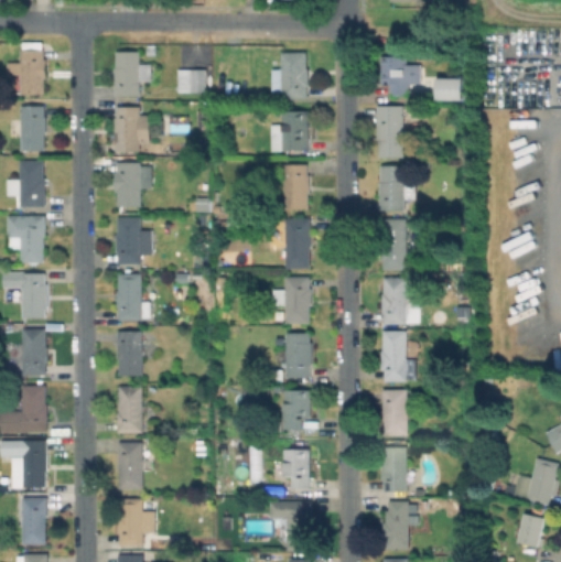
[(42,51),(42,61),(44,61),(44,79),(43,79),(43,95),(20,96),(20,76),(6,76),(6,64),(19,64),(19,51),(42,51)]
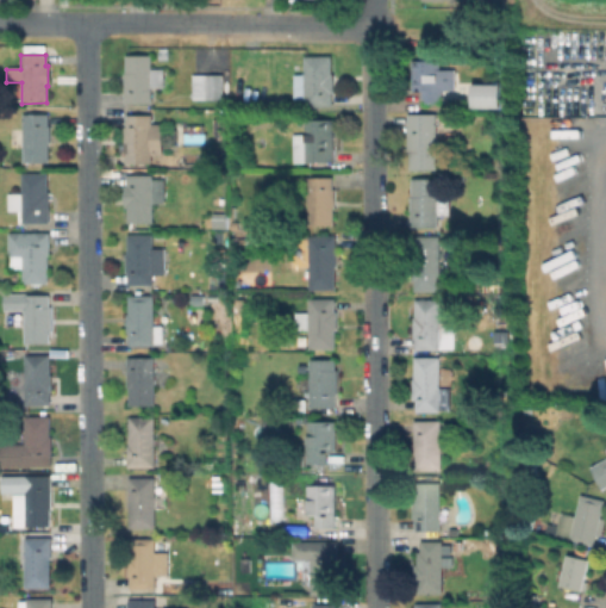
[(149,56),(150,104),(123,105),(123,75),(124,74),(124,57),(149,56)]
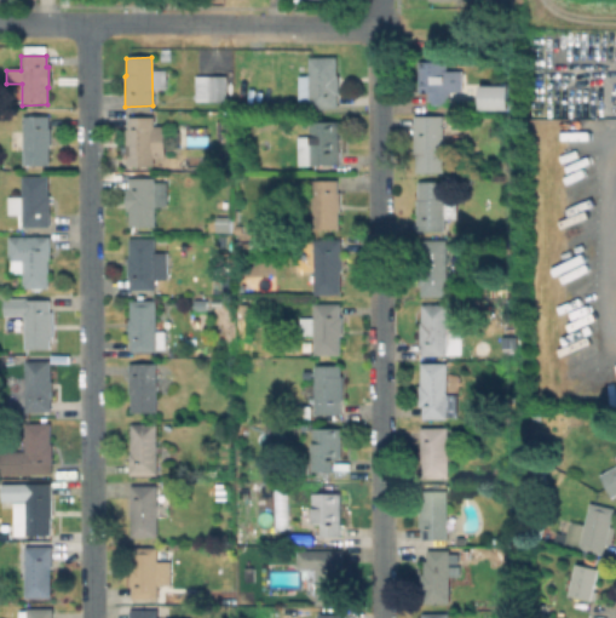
[(335,58),(335,76),(337,76),(338,96),(335,96),(335,109),(308,109),(308,102),(298,102),(297,78),(308,78),(308,59),(335,58)]
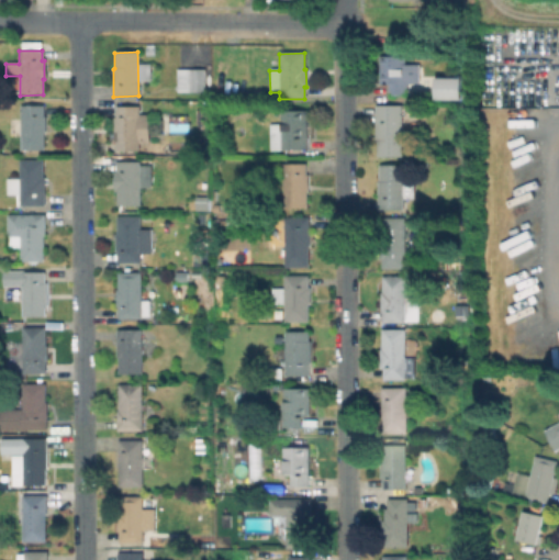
[(404,57),(404,84),(405,84),(405,96),(388,96),(388,86),(379,86),(378,57),(404,57)]
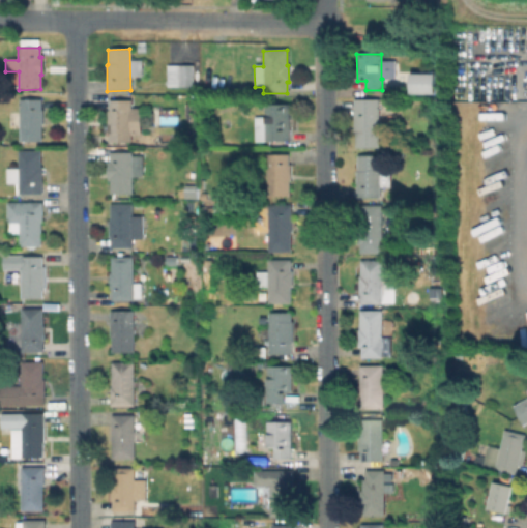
[(195,83),(195,87),(168,87),(168,69),(195,69),(195,83)]
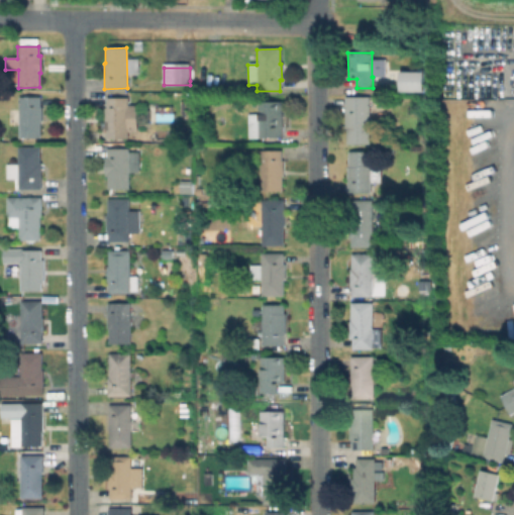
[(423,76),(421,93),(401,91),(403,74),(423,76)]
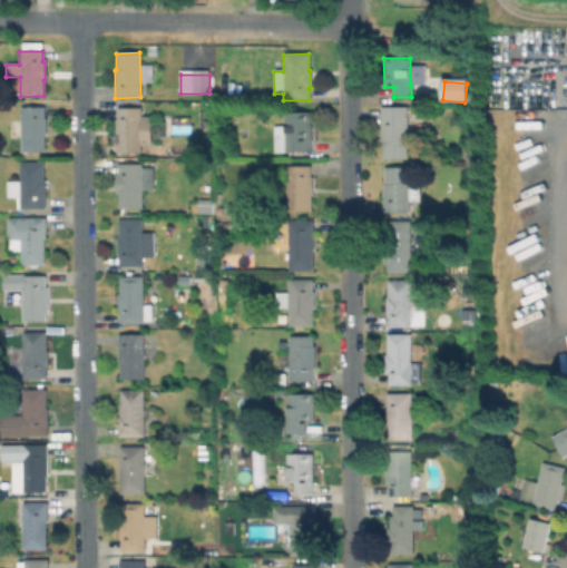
[(42,107),(42,118),(46,118),(46,135),(44,135),(44,153),(20,153),(19,107),(42,107)]
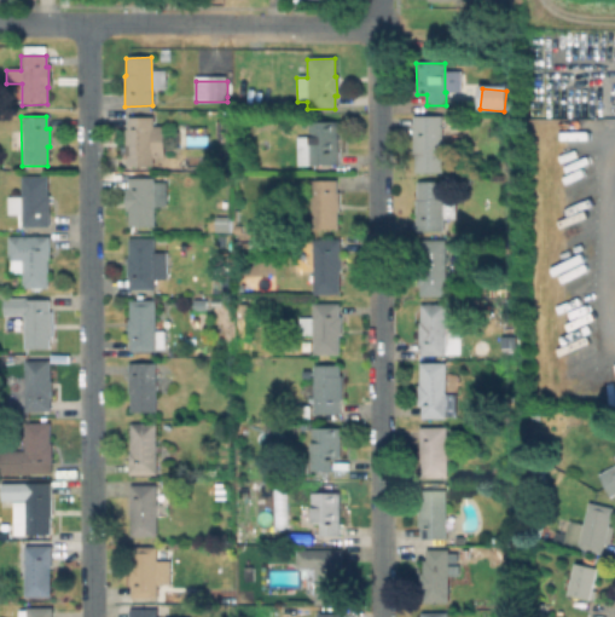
[(441,116),(441,173),(415,173),(415,155),(412,155),(412,116),(441,116)]
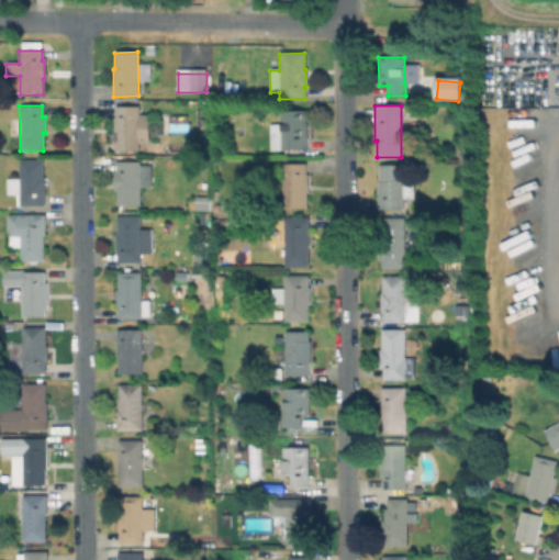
[(147,118),(148,142),(138,142),(138,152),(114,152),(114,142),(113,142),(113,119),(114,119),(114,108),(137,108),(138,118),(147,118)]
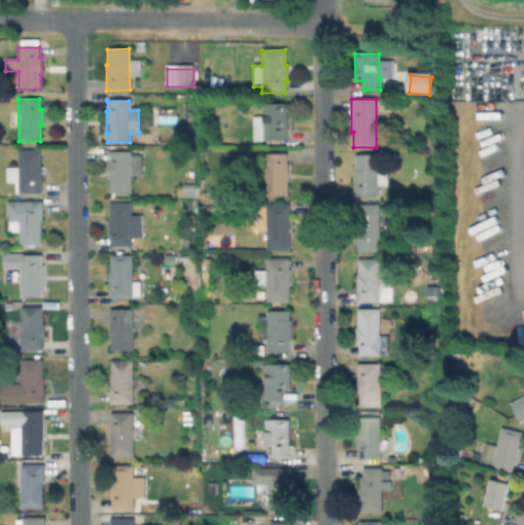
[(286,140),(252,141),(251,117),(262,117),(262,105),(286,104),(286,140)]
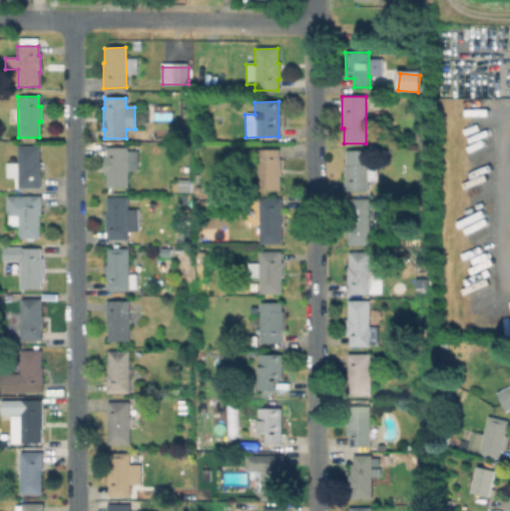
[(148,122),(166,121),(166,106),(148,107),(148,122)]
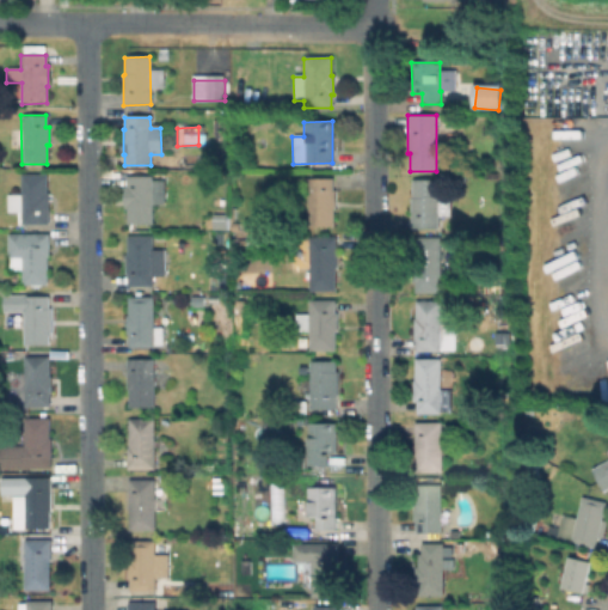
[(145,170),(145,177),(151,177),(151,181),(163,181),(163,206),(152,206),(152,225),(126,225),(126,209),(123,209),(123,188),(126,188),(126,177),(131,177),(131,170),(145,170)]
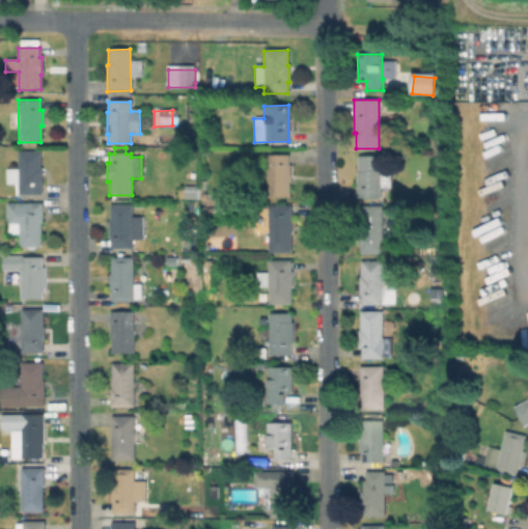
[(39,151),(39,168),(40,168),(42,194),(18,195),(19,185),(5,185),(4,169),(19,169),(18,151),(39,151)]
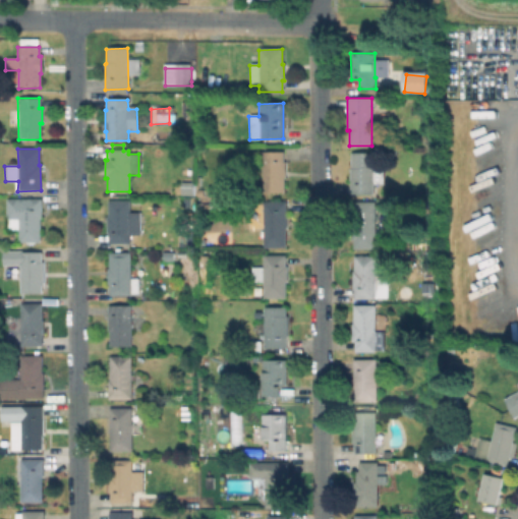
[(283,153),(283,163),(284,163),(285,178),(284,178),(284,193),(262,193),(262,153),(283,153)]
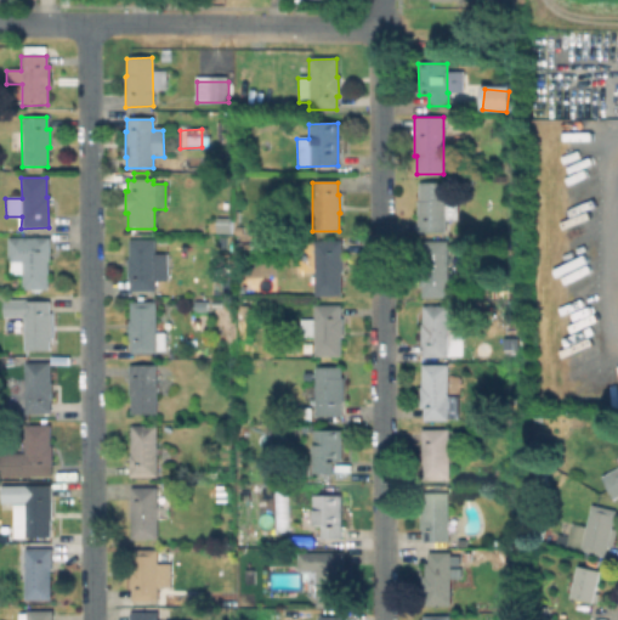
[(455,203),(455,220),(443,220),(444,232),(417,232),(415,202),(418,202),(418,184),(444,182),(444,203),(455,203)]
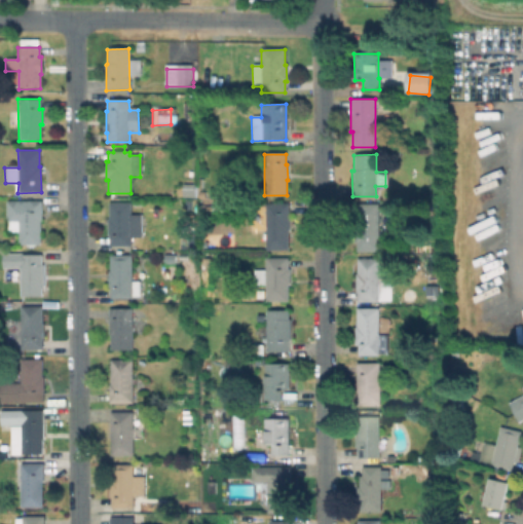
[(193,185),(193,197),(182,197),(182,185),(193,185)]
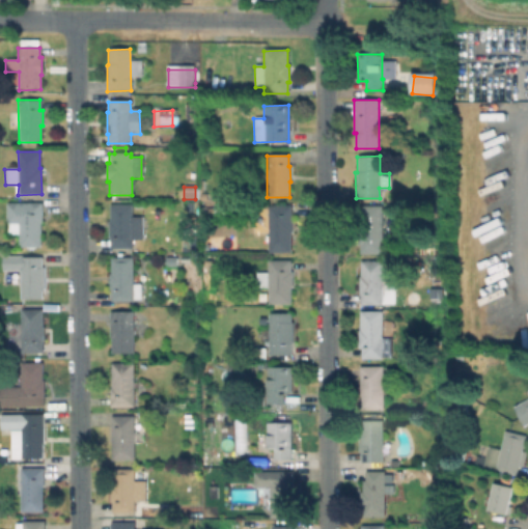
[(193,202),(192,213),(185,213),(186,201),(193,202)]
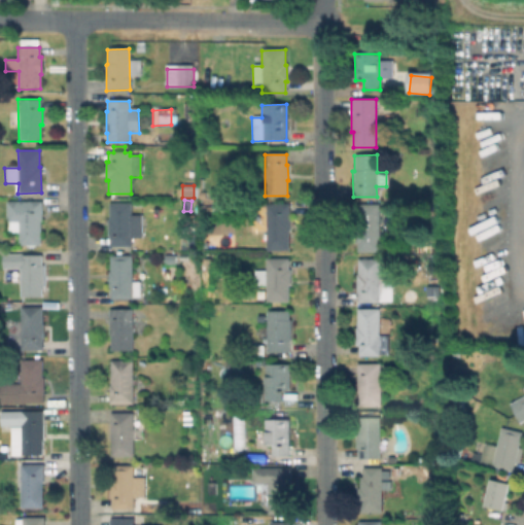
[(39,219),(40,245),(19,245),(18,234),(6,235),(6,203),(41,202),(41,219),(39,219)]
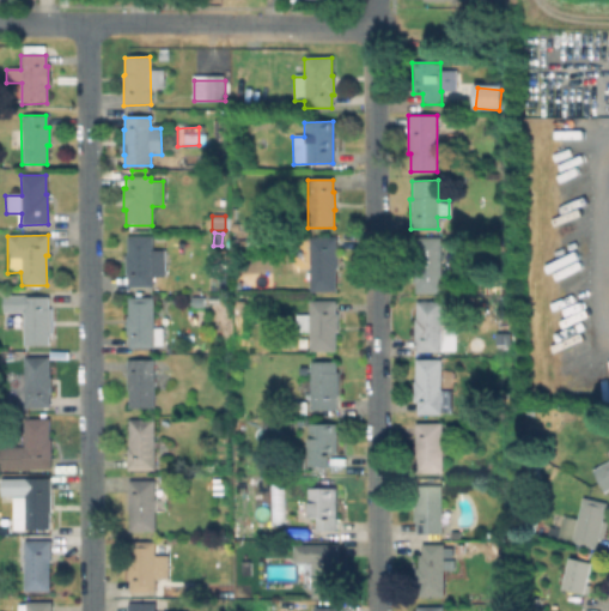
[(151,237),(152,288),(127,288),(127,276),(125,276),(125,256),(126,256),(126,239),(151,237)]
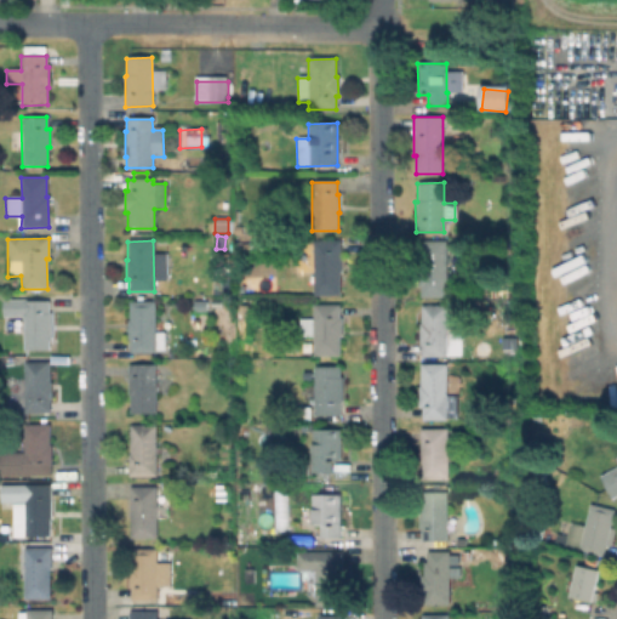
[(338,273),(340,296),(313,296),(313,242),(341,242),(341,273),(338,273)]
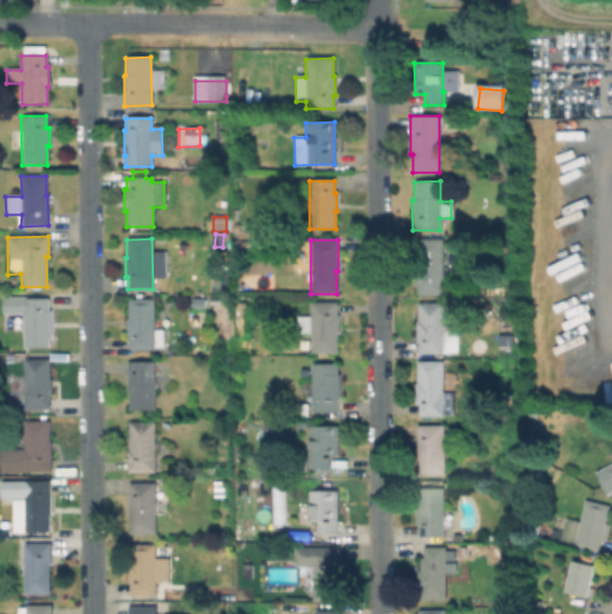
[(441,240),(443,295),(417,296),(416,285),(415,285),(415,253),(416,253),(416,241),(441,240)]
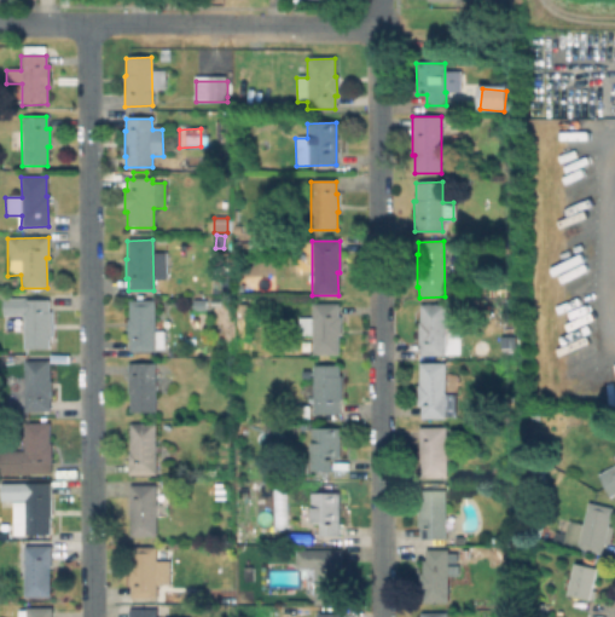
[(48,300),(48,312),(51,312),(51,339),(48,339),(48,349),(22,350),(23,335),(7,335),(7,317),(23,317),(23,316),(4,316),(3,300),(24,299),(24,300),(48,300)]
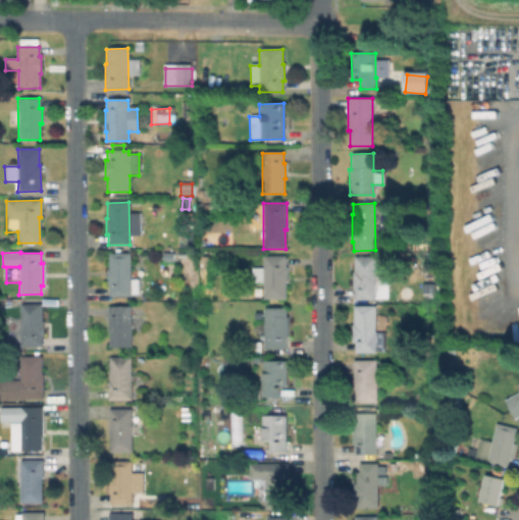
[(161,263),(161,253),(172,253),(172,263),(161,263)]
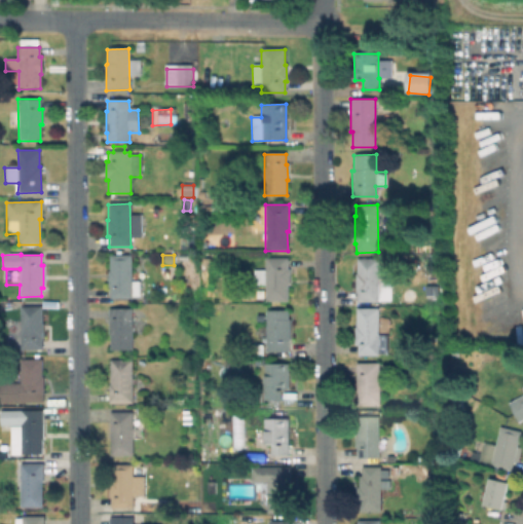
[(139,282),(139,297),(131,297),(131,299),(110,299),(110,288),(108,288),(108,272),(109,272),(109,257),(131,256),(132,282),(139,282)]
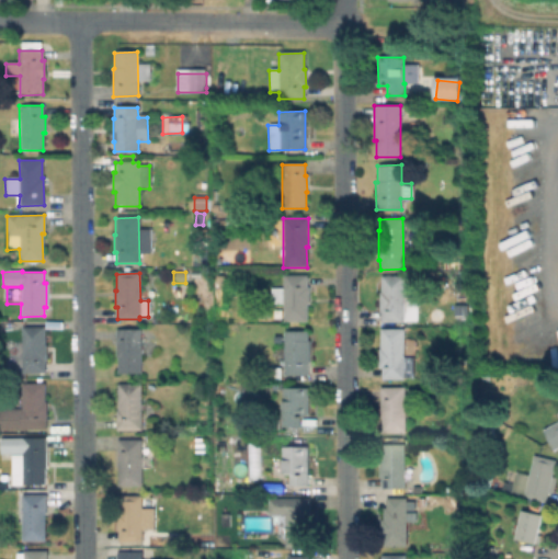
[(224,275),(224,284),(215,284),(215,275),(224,275)]
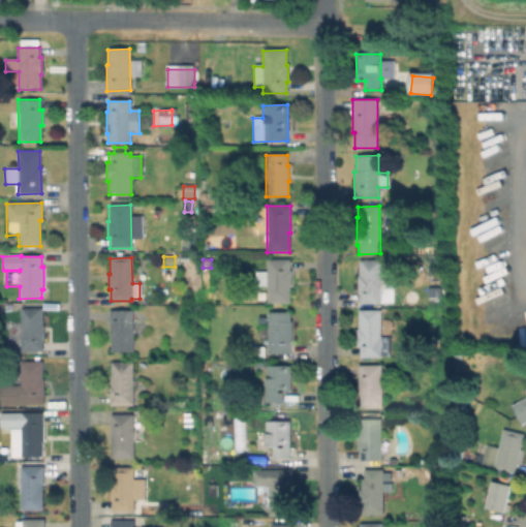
[(288,259),(288,272),(290,272),(290,286),(288,286),(289,303),(267,304),(267,286),(255,286),(255,273),(267,273),(267,260),(288,259)]
